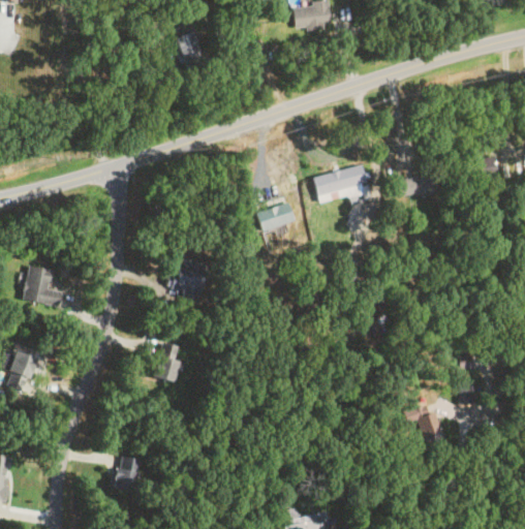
[(295,28),(329,28),(329,0),(312,0),(312,6),(295,6),(295,28)]
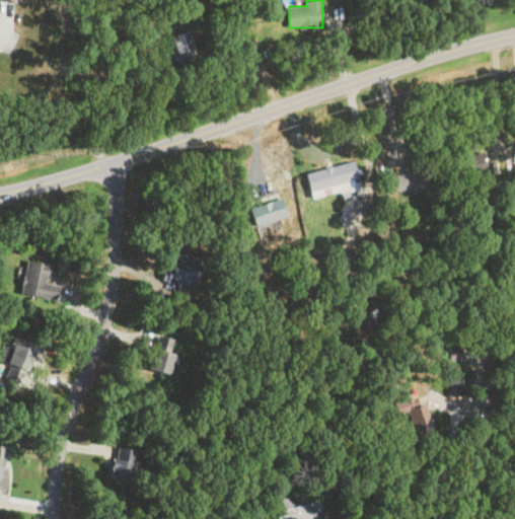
[(201,62),(187,30),(170,38),(185,69),(201,62)]
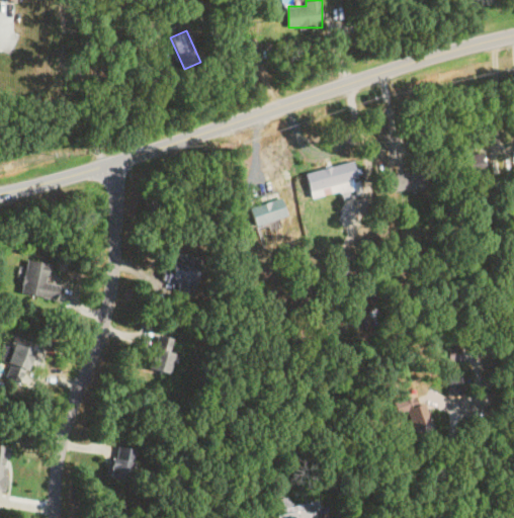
[(468,172),(486,172),(486,155),(468,155),(468,172)]
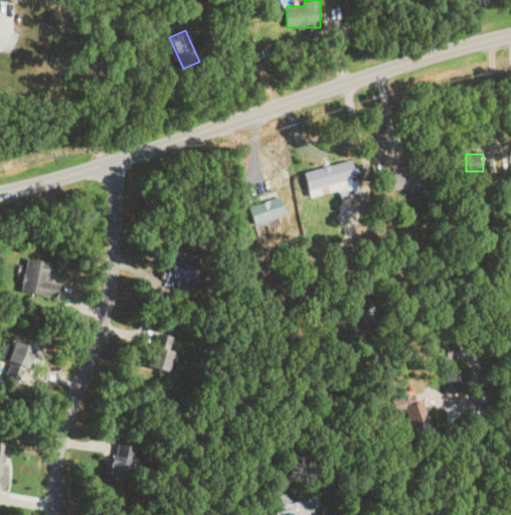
[(309,189),(356,177),(352,160),(305,171),(309,189)]
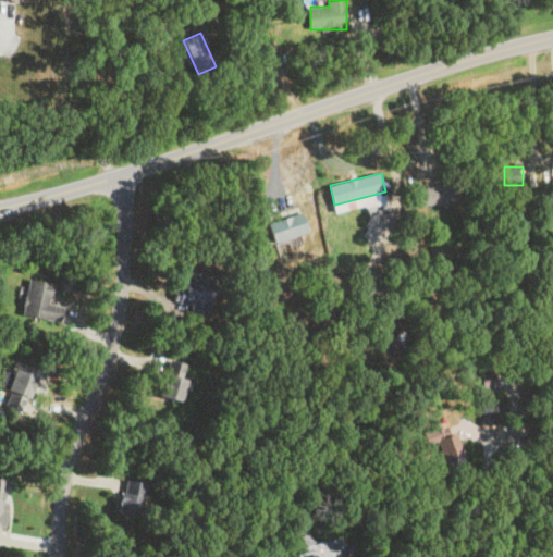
[(270,223),(277,244),(310,232),(304,212),(270,223)]
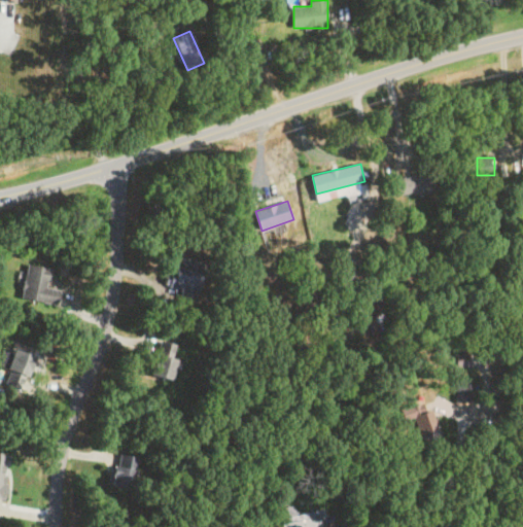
[(200,259),(172,259),(172,286),(180,286),(180,300),(200,300),(200,259)]
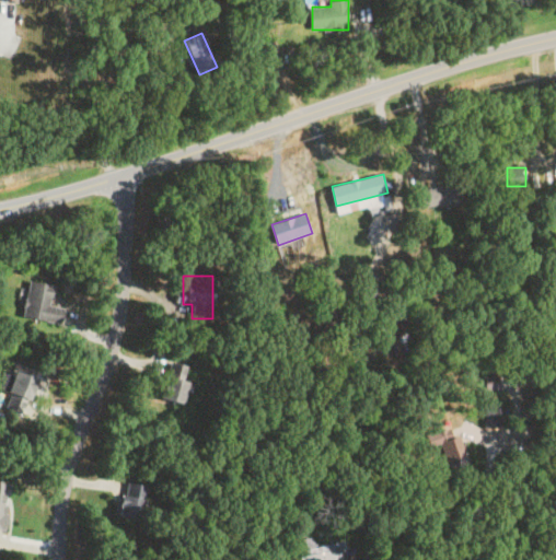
[(55,286),(31,281),(23,316),(62,324),(66,308),(50,305),(55,286)]
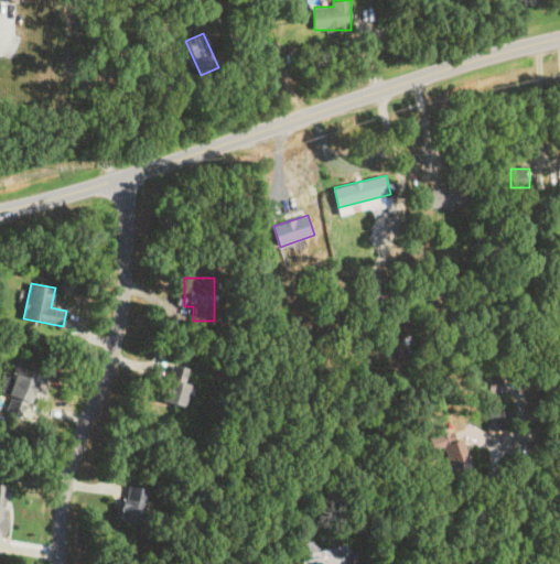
[(413,344),(413,316),(405,316),(405,344),(413,344)]
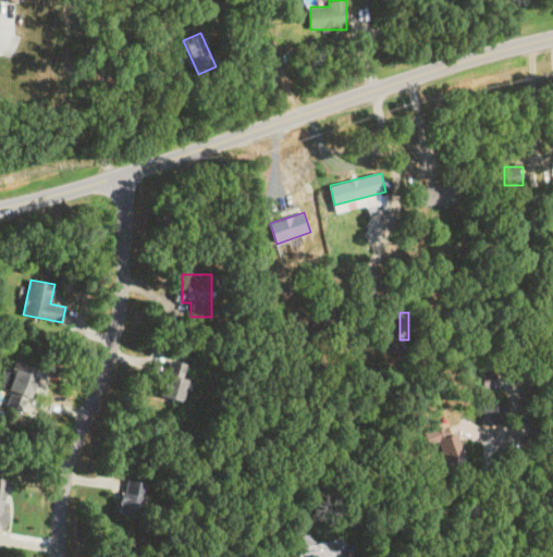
[(191,366),(168,359),(157,396),(180,403),(191,366)]
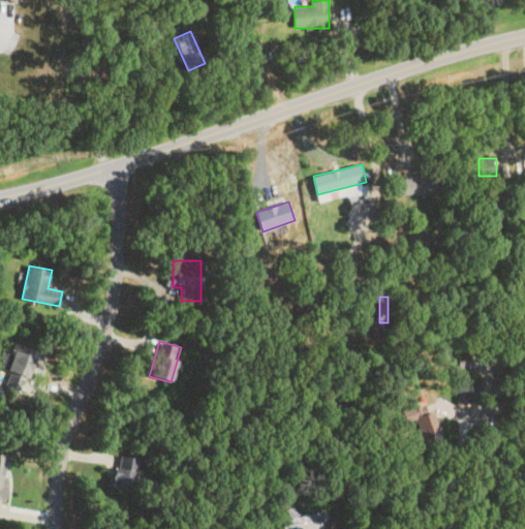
[(35,359),(16,350),(2,383),(23,392),(35,359)]
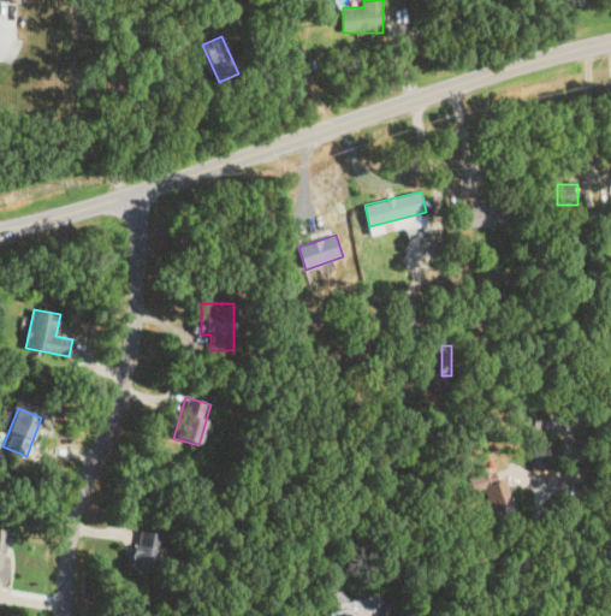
[(0,582),(5,584),(11,532),(0,529),(0,582)]
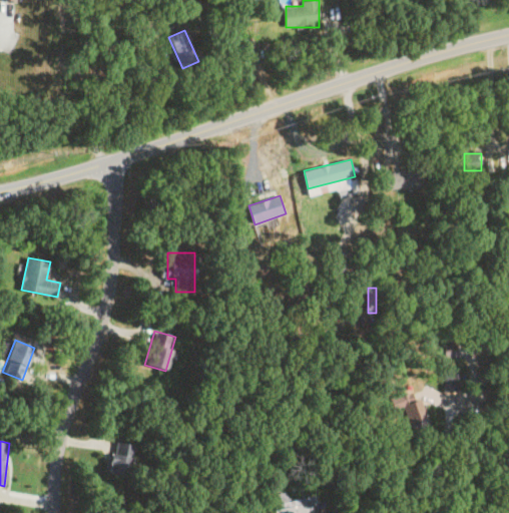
[(128,477),(134,446),(112,442),(106,473),(128,477)]
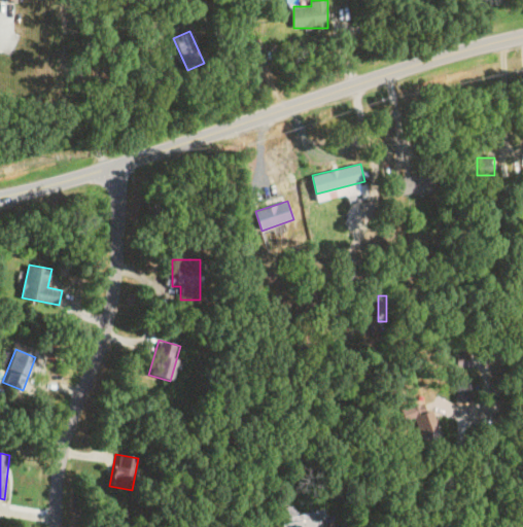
[(317,498),(314,490),(299,497),(303,505),(317,498)]
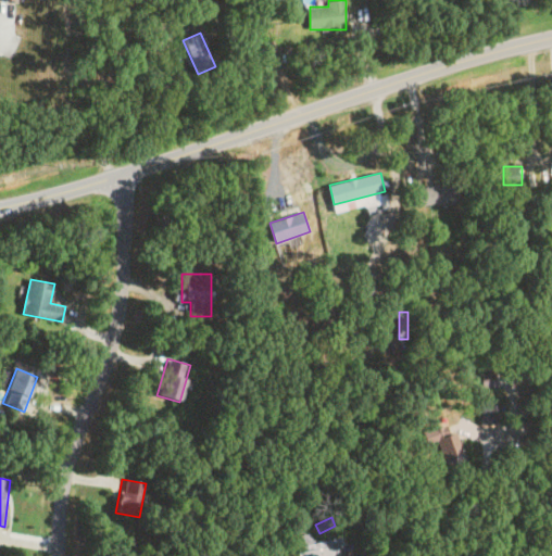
[(299,555),(346,555),(343,538),(298,546),(299,555)]
